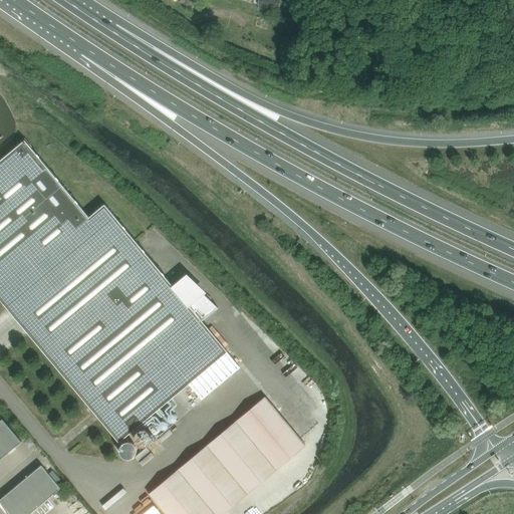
[(0,299),(118,442),(188,383),(201,400),(240,367),(227,351),(202,320),(218,307),(188,278),(175,289),(104,204),(89,217),(24,141),(0,160),(0,299)]
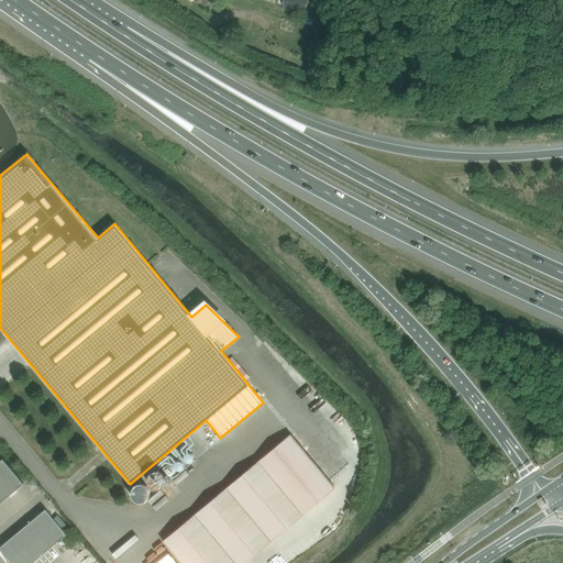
[(291,435),(260,462),(302,514),(334,487),(327,478),(291,435)]
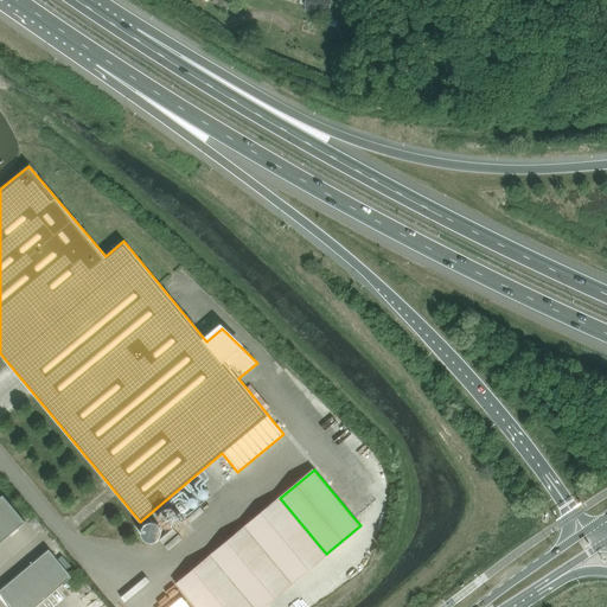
[(0,494),(0,541),(25,521),(2,493),(0,494)]
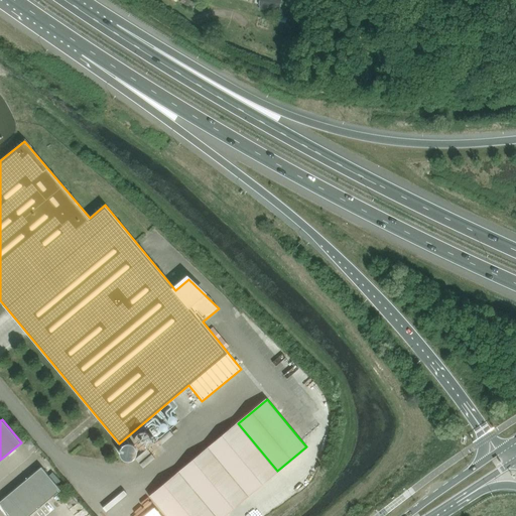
[(0,501),(0,503),(10,515),(28,515),(60,490),(41,467),(0,501)]
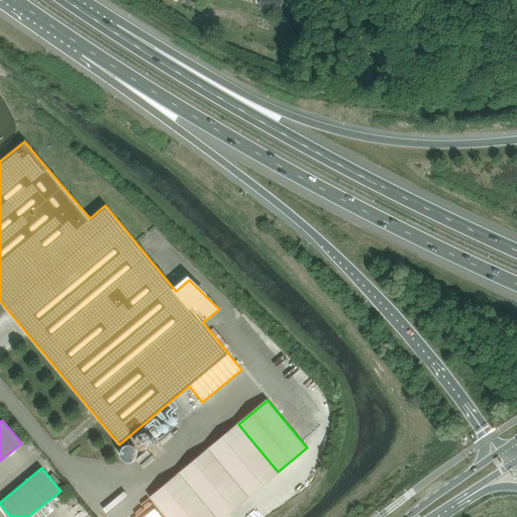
[(162,516),(154,508),(143,516),(162,516)]
